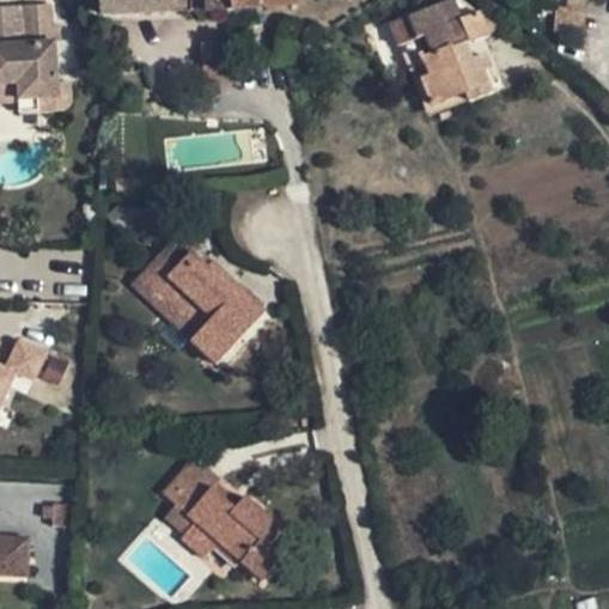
[(12,0),(0,1),(0,78),(17,77),(17,89),(18,95),(59,91),(59,104),(68,103),(69,101),(72,99),(73,97),(74,91),(72,74),(58,75),(54,35),(28,36),(24,0),(12,0)]
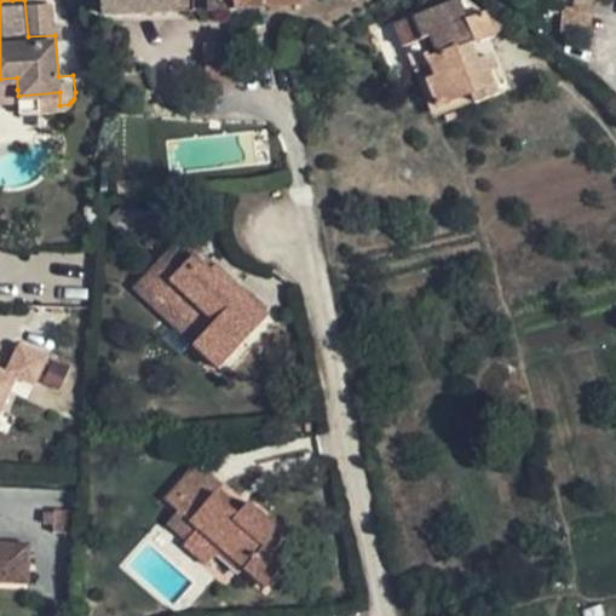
[(98,0),(99,12),(172,11),(171,0),(98,0)]
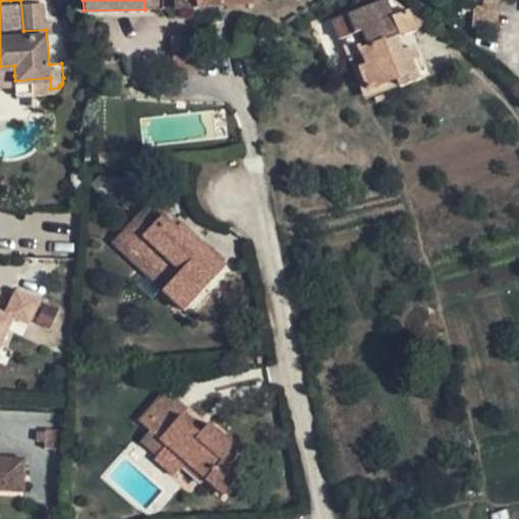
[(144,0),(145,9),(160,8),(159,0),(144,0)]
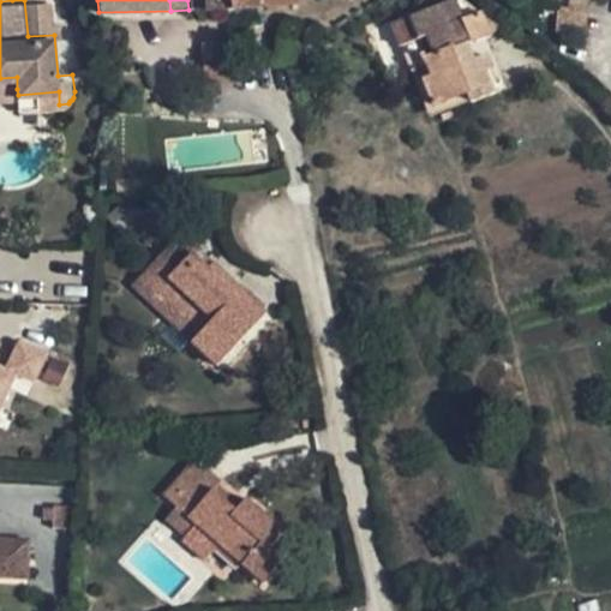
[(445,0),(413,12),(421,30),(477,10),(465,0),(445,0)]
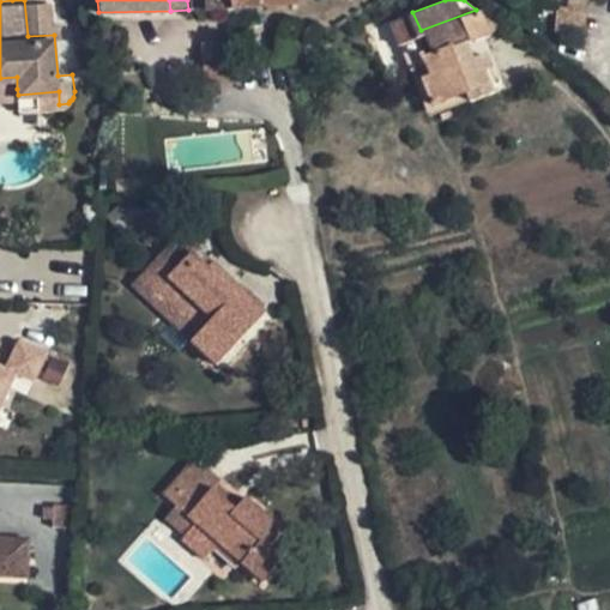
[(577,30),(580,0),(567,0),(567,4),(556,2),(553,28),(577,30)]
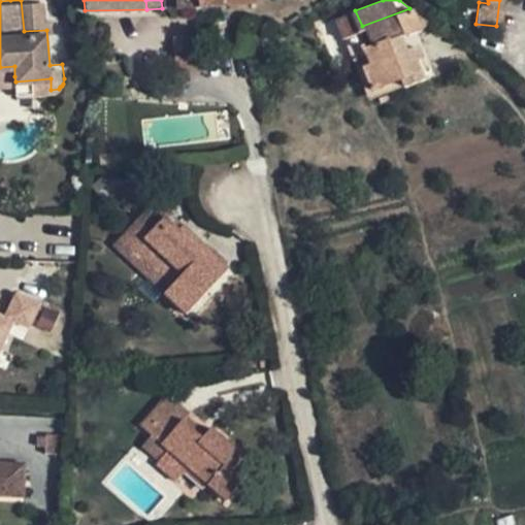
[(409,8),(362,26),(363,31),(369,46),(398,36),(415,30),(418,29),(409,8)]
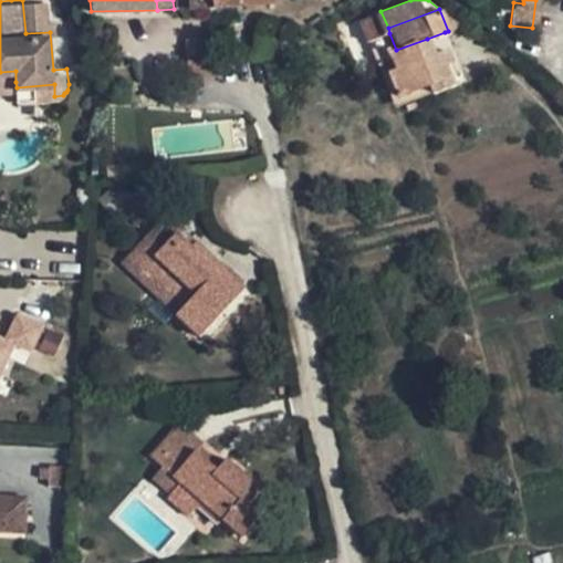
[(388,28),(381,11),(358,20),(374,61),(381,58),(391,54),(384,35),(389,33),(388,28)]
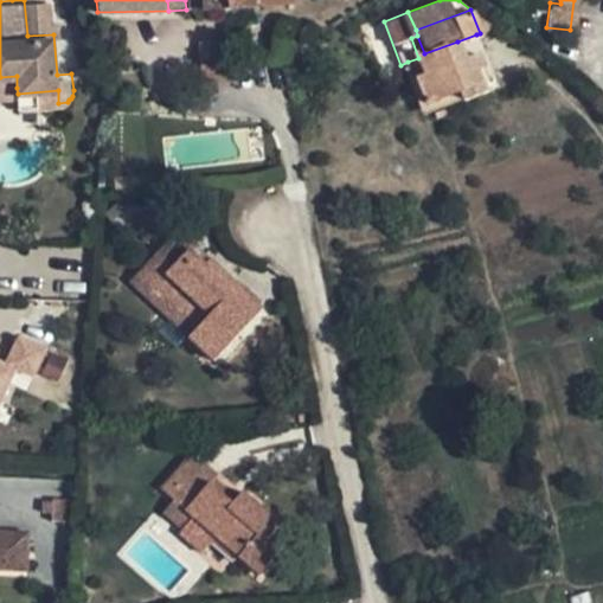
[(489,92),(475,57),(466,61),(457,42),(424,53),(425,55),(418,58),(408,62),(427,106),(459,95),(463,103),(489,92)]
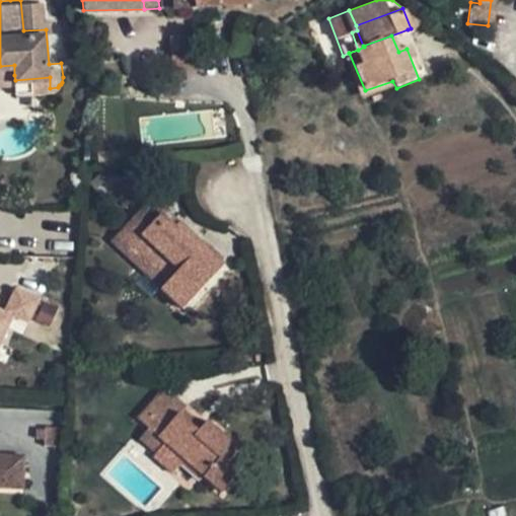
[(0,76),(14,75),(14,65),(0,66),(0,76)]
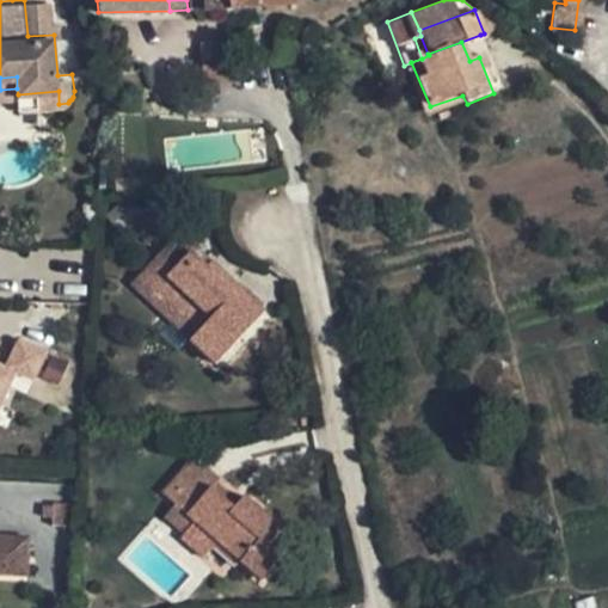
[(18,94),(19,108),(59,104),(59,91),(18,94)]
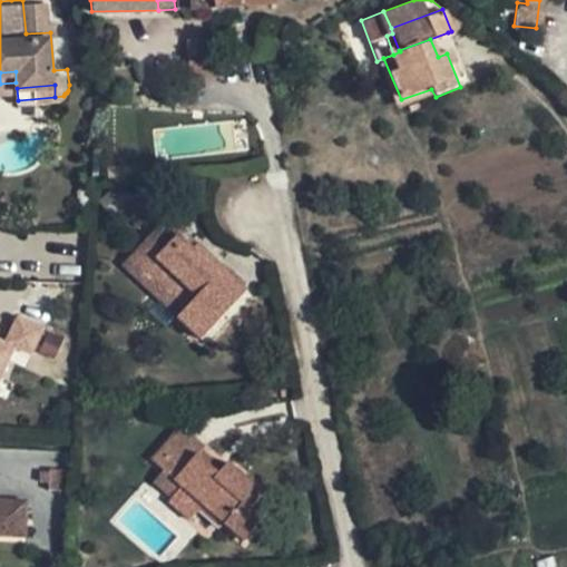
[(162,221),(128,257),(205,334),(245,293),(217,264),(212,271),(192,250),(162,221)]
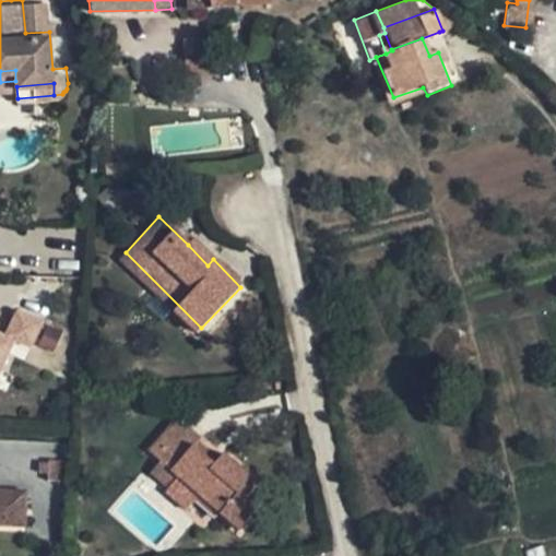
[(208,265),(213,259),(193,238),(188,245),(208,265)]
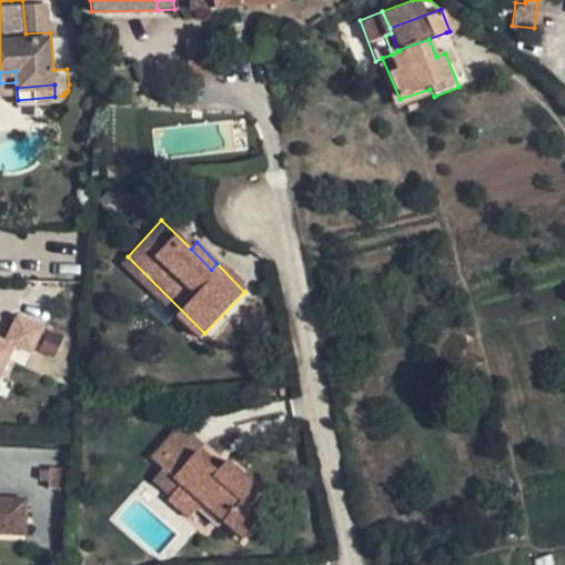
[(204,333),(128,256),(119,264),(197,342),(204,333)]
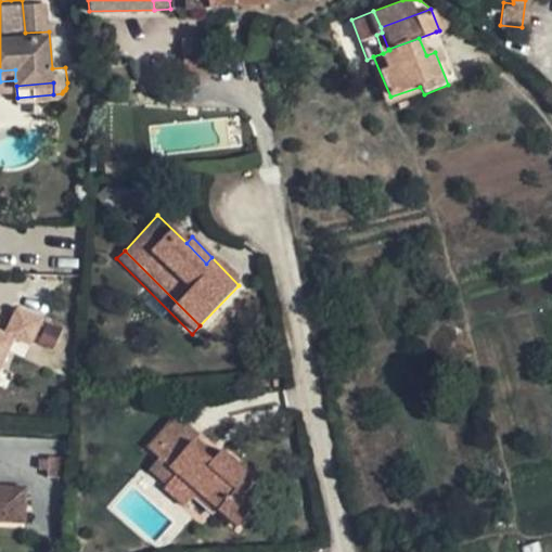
[(0,359),(10,338),(27,346),(39,320),(13,309),(2,333),(0,332),(0,359)]
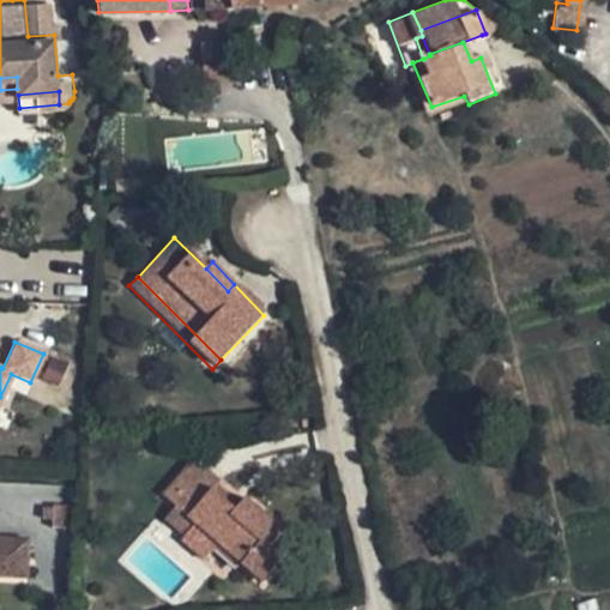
[(212,485),(188,463),(161,496),(191,523),(176,537),(203,559),(216,545),(259,583),(278,561),(269,551),(284,533),(246,500),(234,512),(209,490),(212,485)]
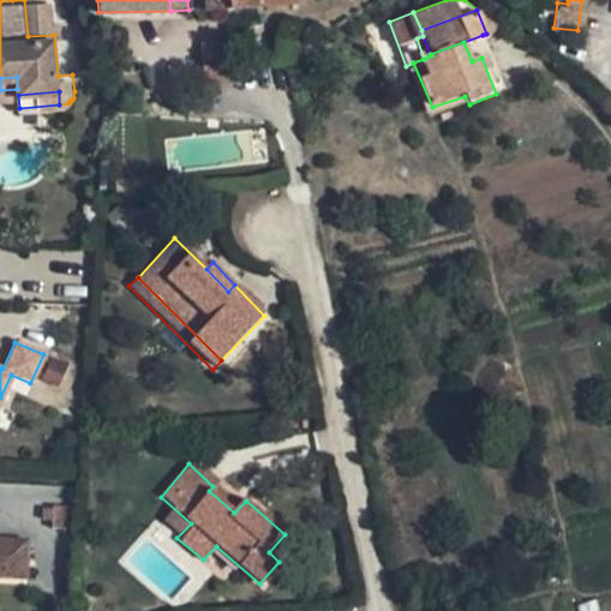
[(64,509),(48,509),(48,511),(48,523),(47,529),(64,529),(64,509)]
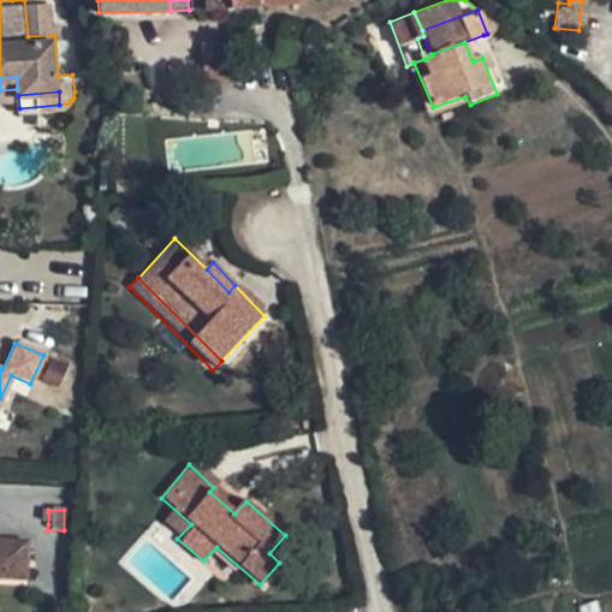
[(0,578),(27,580),(29,542),(0,540),(0,578)]
